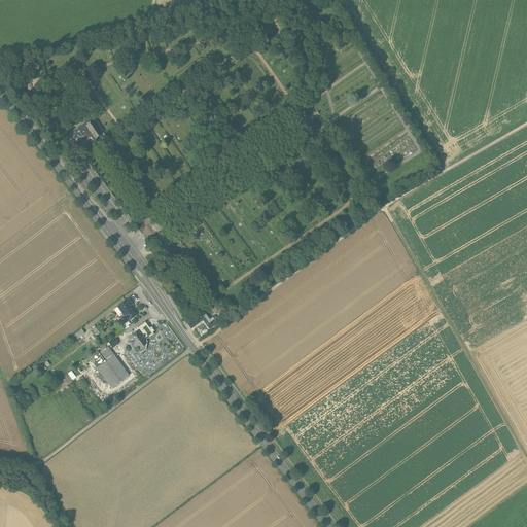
[(92,117),(70,132),(79,146),(91,138),(95,144),(105,138),(92,117)]
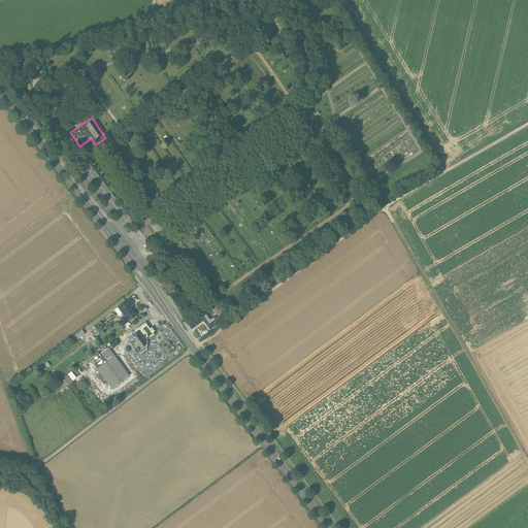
[(131,231),(127,225),(122,228),(127,234),(131,231)]
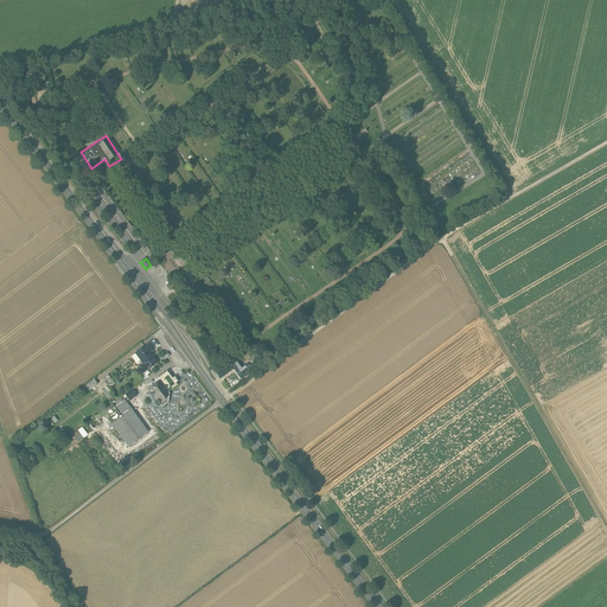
[(149,344),(136,353),(145,364),(138,369),(142,374),(158,363),(151,353),(154,350),(149,344)]
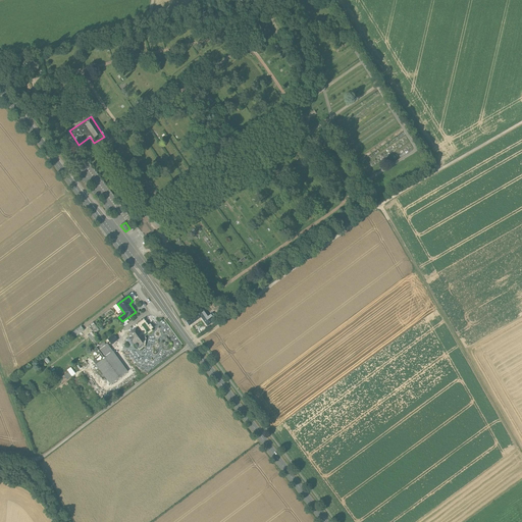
[(203,310),(188,322),(190,326),(202,317),(208,325),(217,319),(213,314),(208,318),(203,310)]
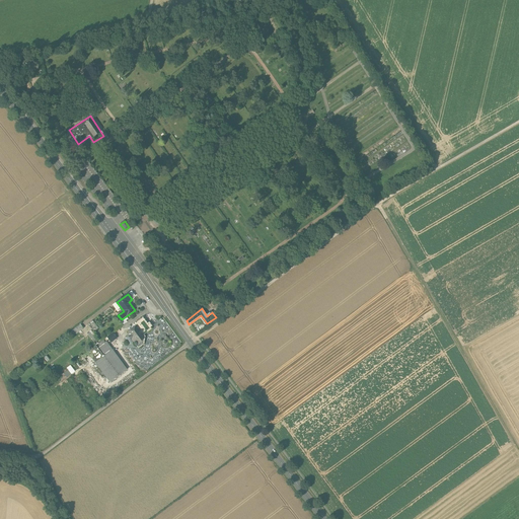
[(134,327),(133,328),(133,329),(129,332),(129,335),(130,336),(130,337),(131,339),(132,339),(135,343),(135,344),(136,345),(138,345),(138,346),(140,346),(141,345),(141,344),(143,343),(143,341),(142,340),(144,339),(144,337),(141,335),(149,328),(141,318),(135,323),(134,324),(136,326),(135,327),(134,327)]
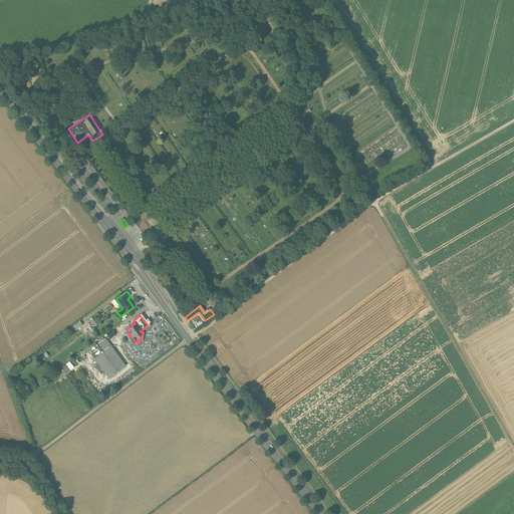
[(93,328),(98,324),(91,317),(86,321),(93,328)]
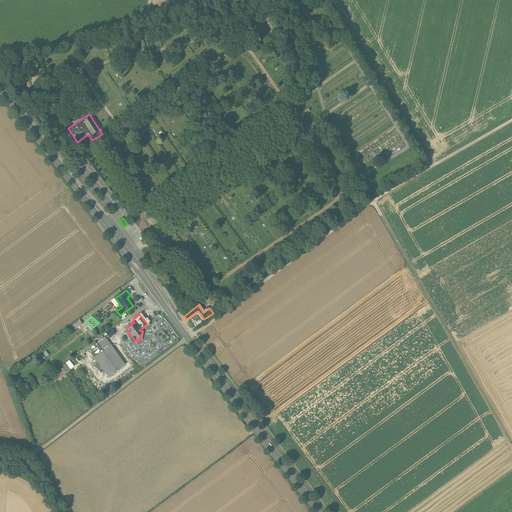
[(90,325),(86,329),(90,333),(94,329),(90,325)]
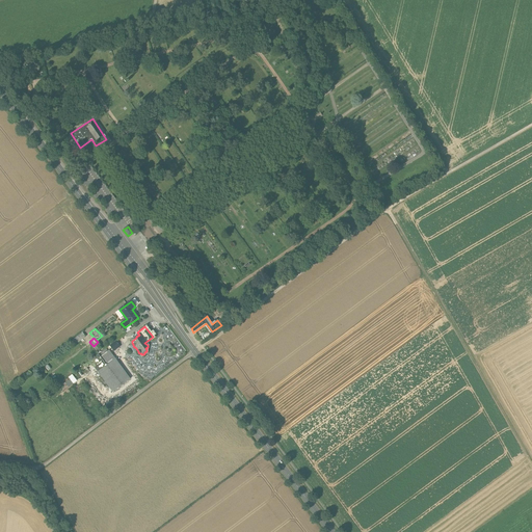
[(115,341),(110,345),(114,350),(120,346),(115,341)]
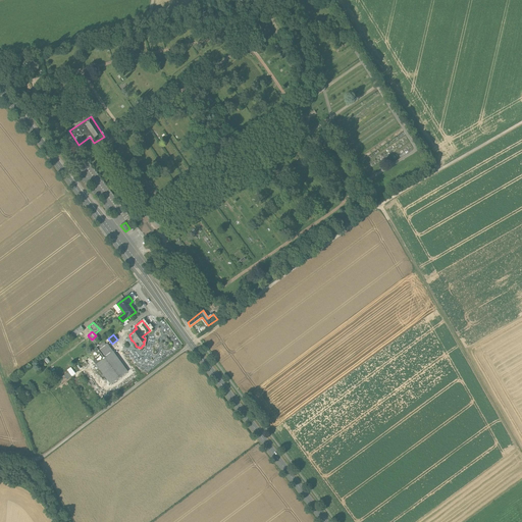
[(104,342),(97,348),(99,350),(106,345),(104,342)]
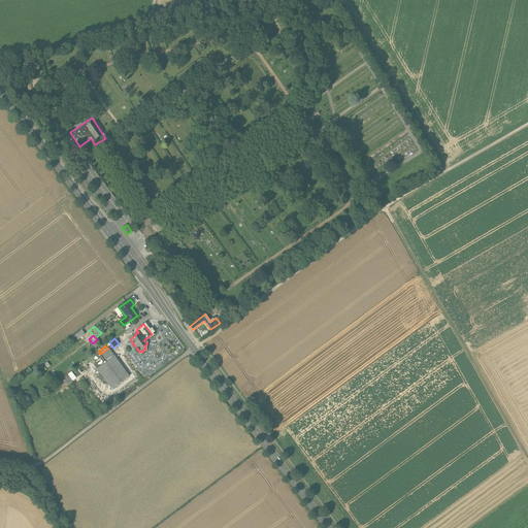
[(129,375),(108,348),(107,349),(100,354),(105,362),(97,368),(112,388),(129,375)]
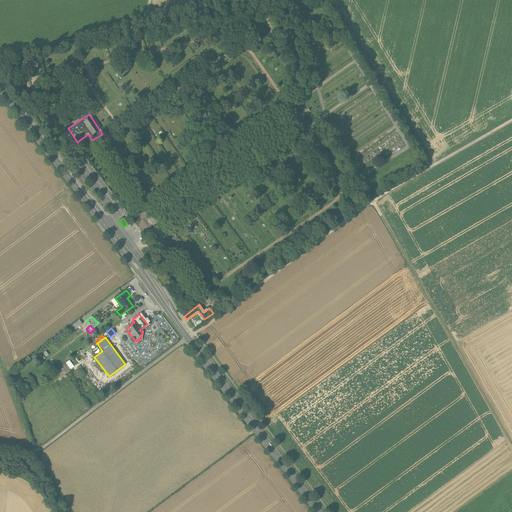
[(70,360),(66,362),(67,364),(63,368),(66,372),(74,366),(70,360)]
